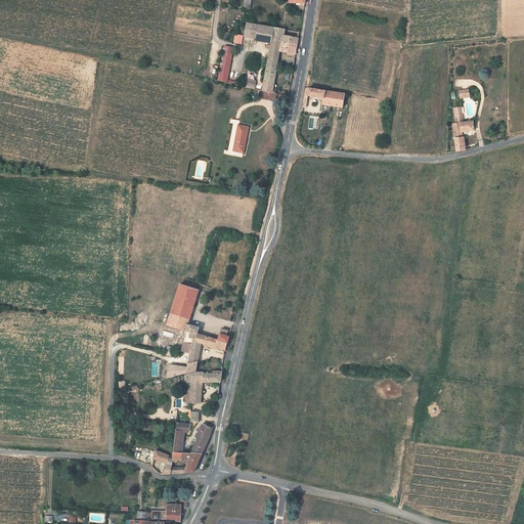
[(244,37),(256,39),(257,31),(255,30),(255,26),(258,27),(258,25),(247,24),(244,37)]
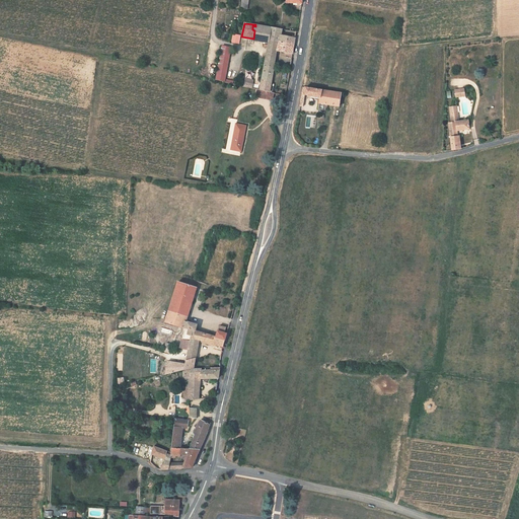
[(253,39),(253,41),(268,44),(269,41),(270,33),(271,28),(255,26),(252,25),(252,29),(254,30),(253,39)]
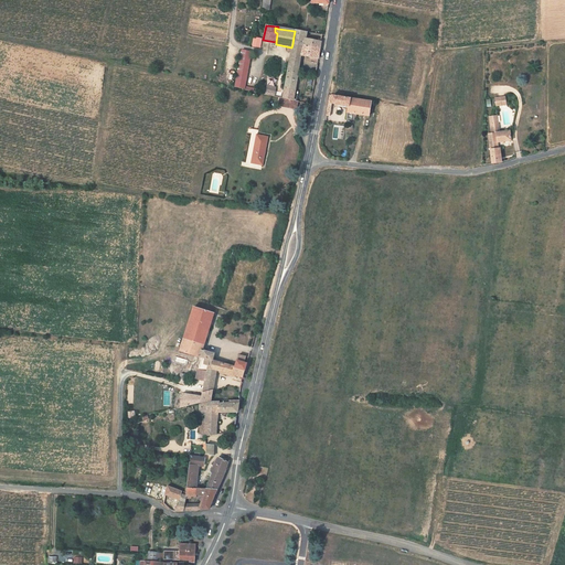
[(320,49),(321,41),(306,39),(294,36),(292,44),(320,49)]
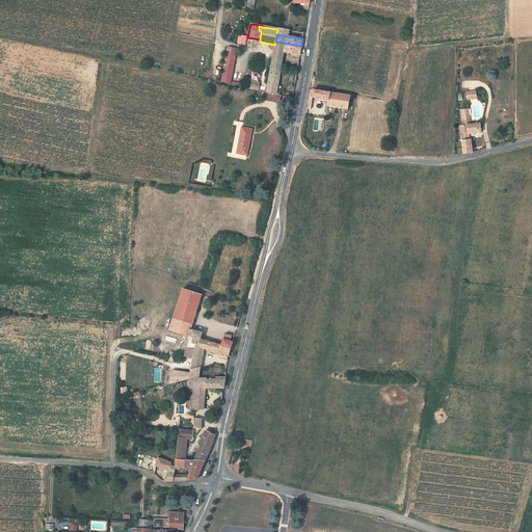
[(284,53),(299,55),(301,46),(275,42),(274,45),(273,51),(280,52),(284,53)]
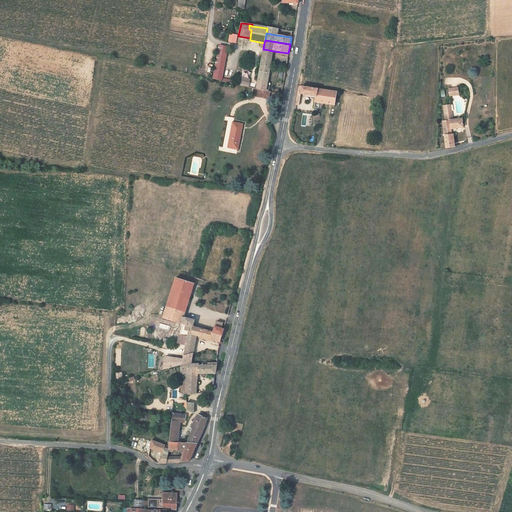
[(228,48),(219,46),(213,79),(222,81),(228,48)]
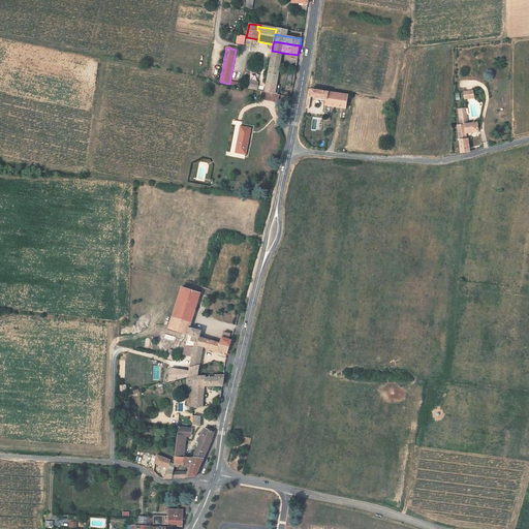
[(272,51),(271,59),(280,61),(281,55),(278,54),(278,52),(272,51)]
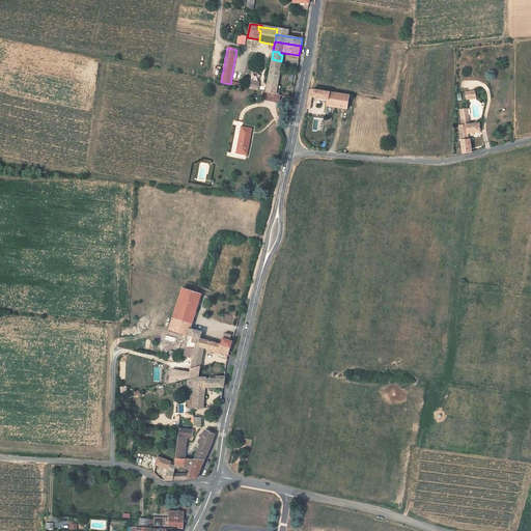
[(266,92),(278,95),(280,86),(277,85),(281,61),(272,59),(266,92)]
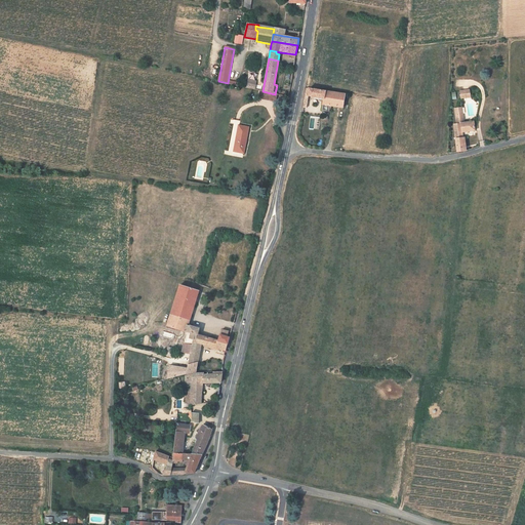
[(249,80),(247,87),(254,89),(256,82),(249,80)]
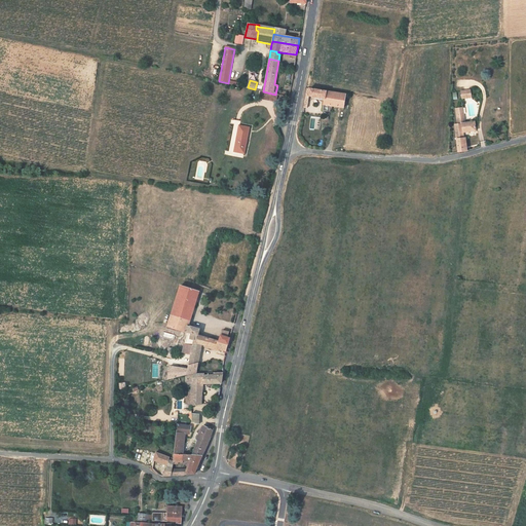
[(326,91),(307,88),(304,108),(307,108),(309,98),(324,100),(325,100),(326,91)]
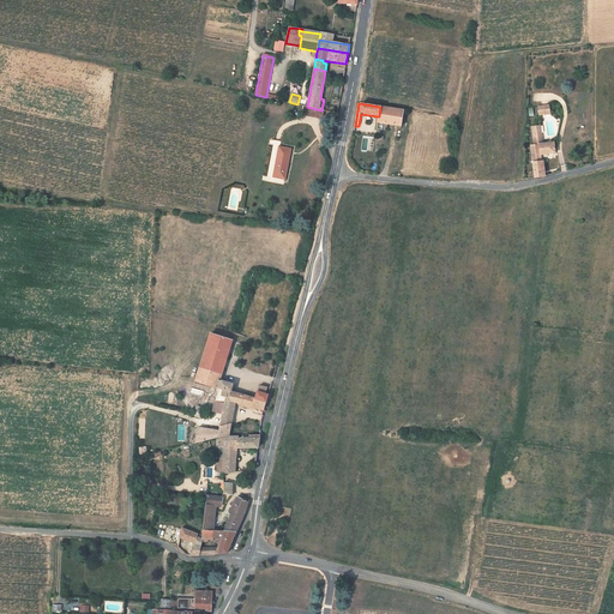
[(321,119),(324,110),(321,110),(307,107),(306,107),(304,115),(321,119)]
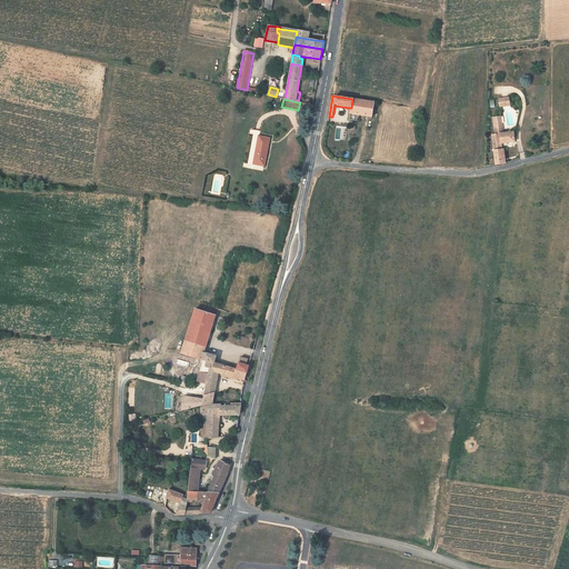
[(360,100),(352,99),(351,108),(350,108),(349,121),(357,122),(358,115),(360,100)]
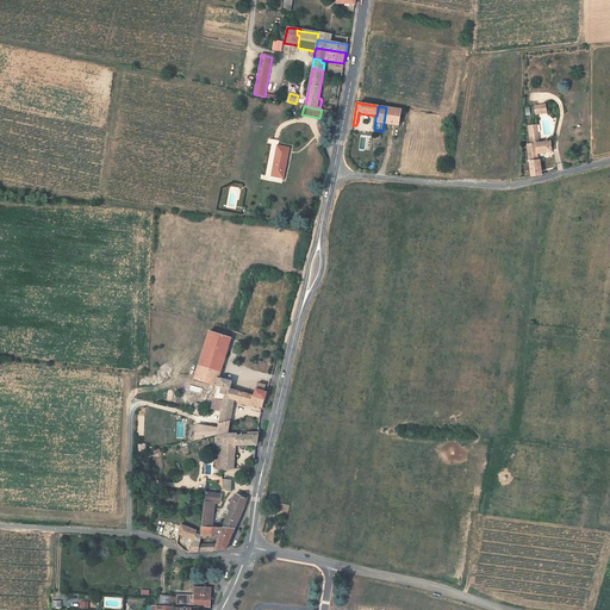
[(402,109),(386,107),(384,123),(399,125),(402,109)]
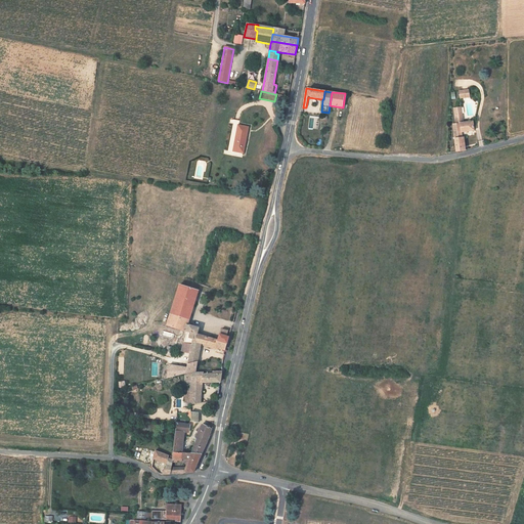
[(453,124),(456,151),(465,150),(464,138),(462,138),(462,132),(474,131),(473,122),(464,123),(462,114),(455,115),(456,124),(453,124)]
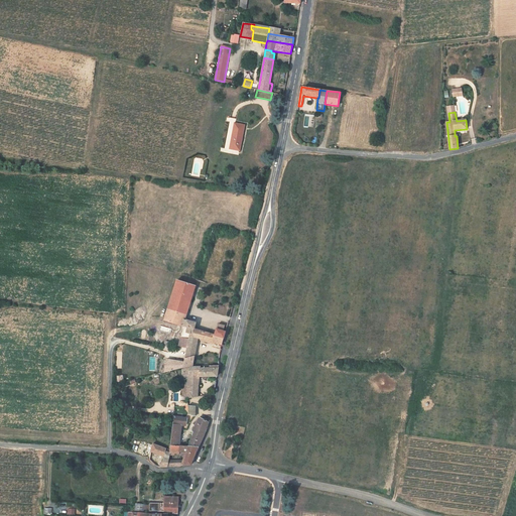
[(224,147),(239,150),(244,125),(234,123),(235,118),(230,117),(224,147)]
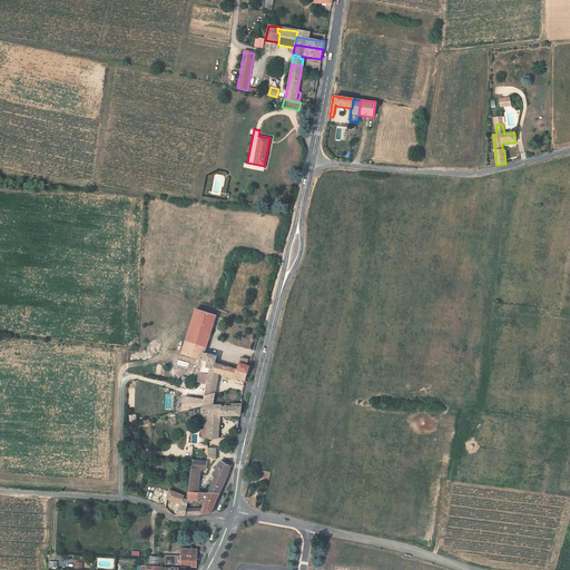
[(195,310),(182,354),(207,362),(206,369),(209,370),(218,371),(220,365),(214,363),(216,357),(204,354),(214,321),(215,316),(195,310)]
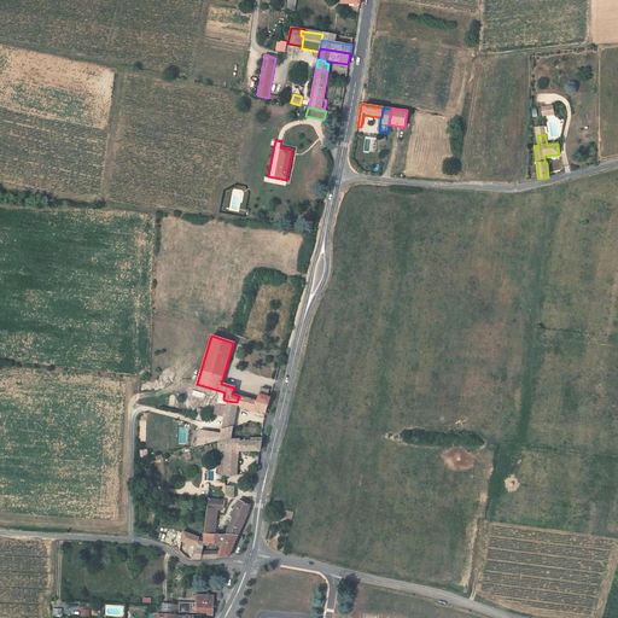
[(257,410),(264,413),(269,397),(267,397),(258,395),(256,401),(239,396),(237,402),(237,406),(242,407),(240,408),(256,413),(257,410)]
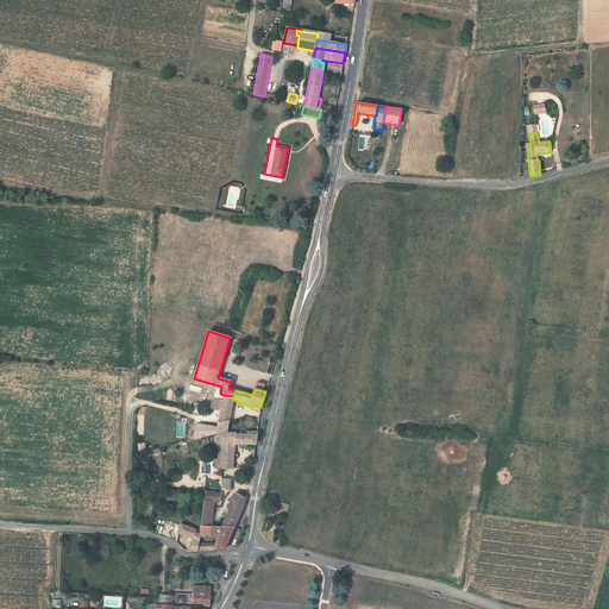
[(221,410),(219,422),(230,420),(233,400),(233,396),(224,395),(223,401),(221,410)]
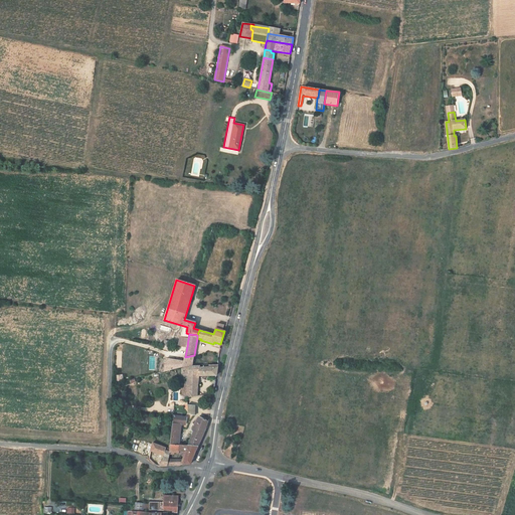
[(178,345),(187,347),(188,339),(181,337),(178,345)]
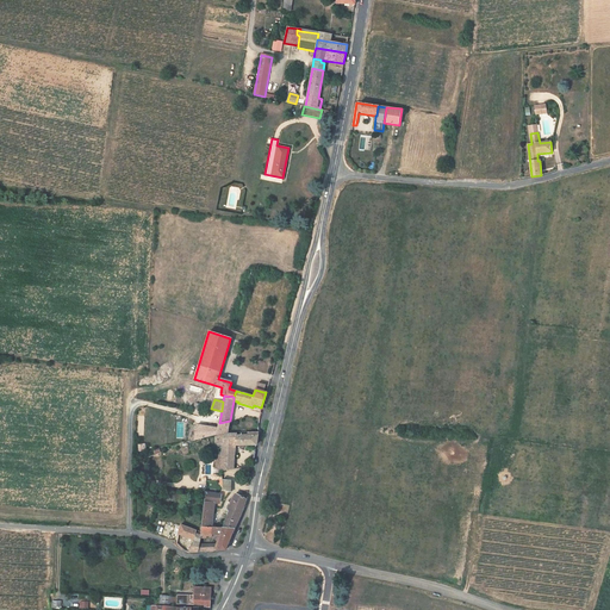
[(194,440),(229,433),(230,421),(219,423),(218,429),(198,425),(194,440)]
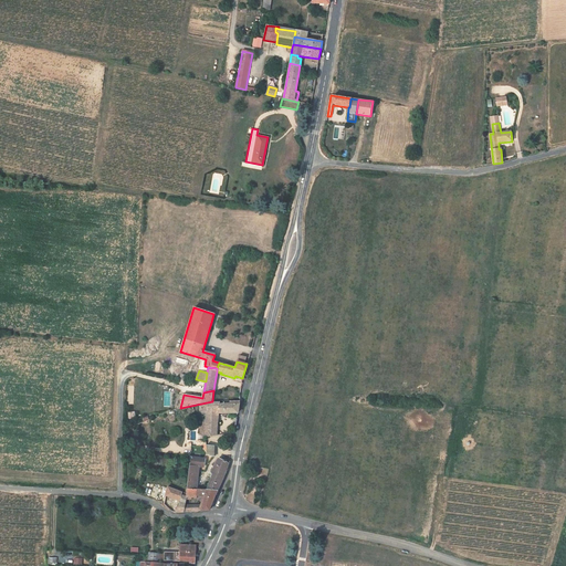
[(206,437),(217,435),(218,413),(238,413),(239,402),(224,402),(224,405),(220,405),(220,402),(212,402),(200,405),(200,413),(206,413),(206,419),(202,419),(202,436),(206,436),(206,437)]
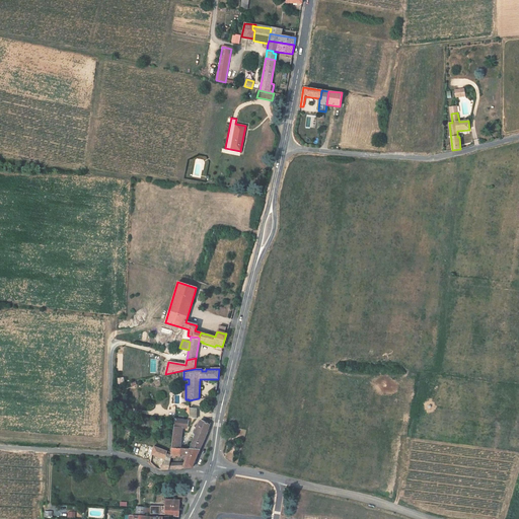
[(190,408),(190,409),(187,409),(187,412),(190,412),(190,417),(197,419),(197,409),(190,408)]
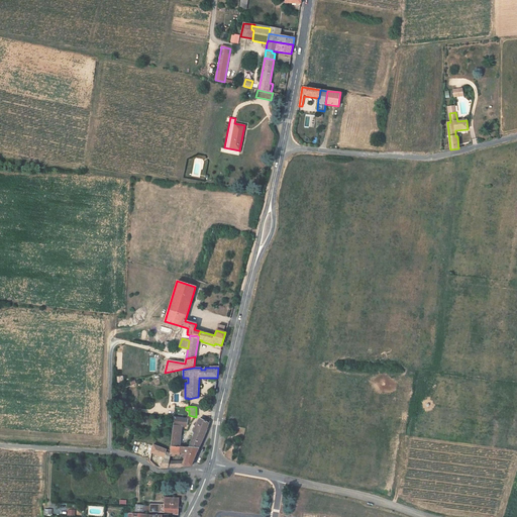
[(187,419),(174,417),(173,425),(186,426),(187,419)]
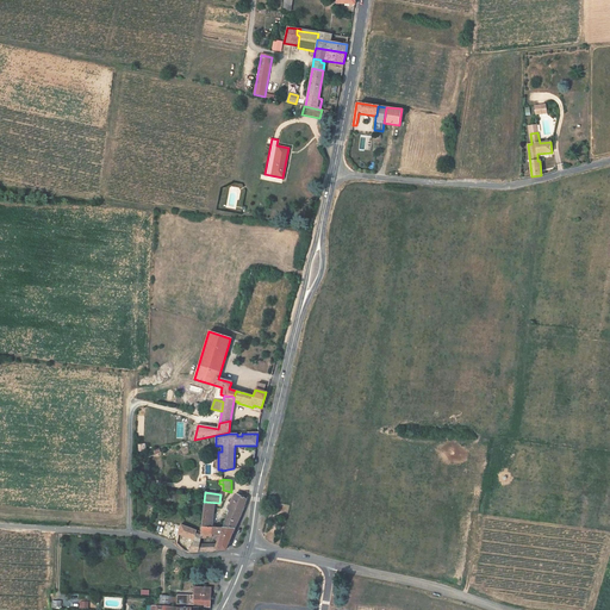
[(224,528),(235,528),(235,527),(242,511),(244,508),(247,499),(236,493),(232,500),(226,515),(229,515),(224,527),(224,528)]
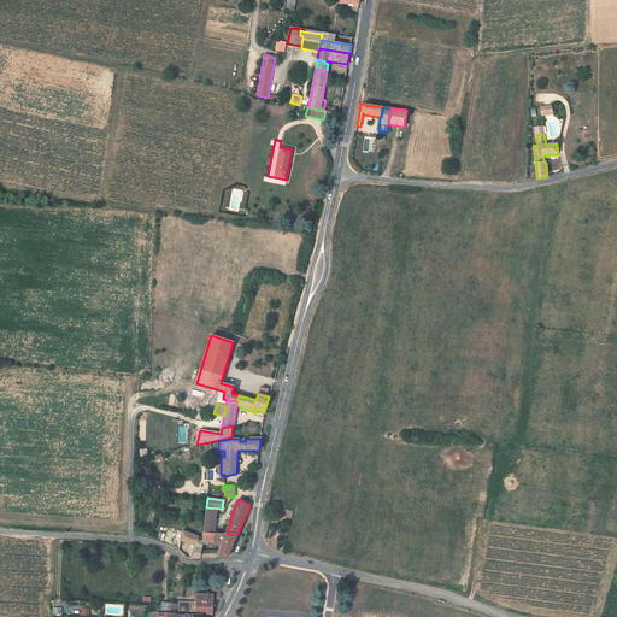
[(217,515),(205,513),(204,533),(215,533),(217,515)]
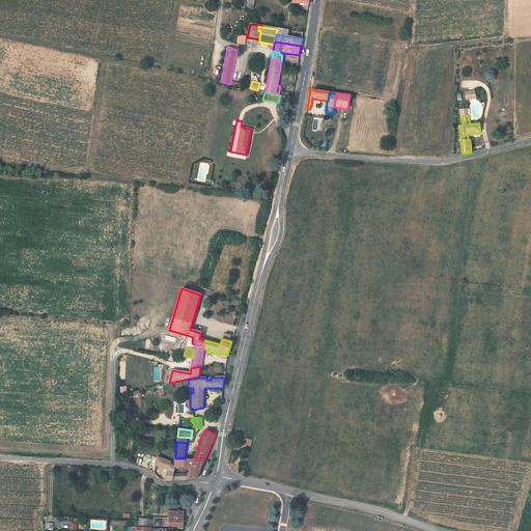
[(195,459),(185,458),(175,458),(174,463),(158,456),(152,472),(152,473),(159,479),(163,481),(196,478),(204,459),(195,459)]
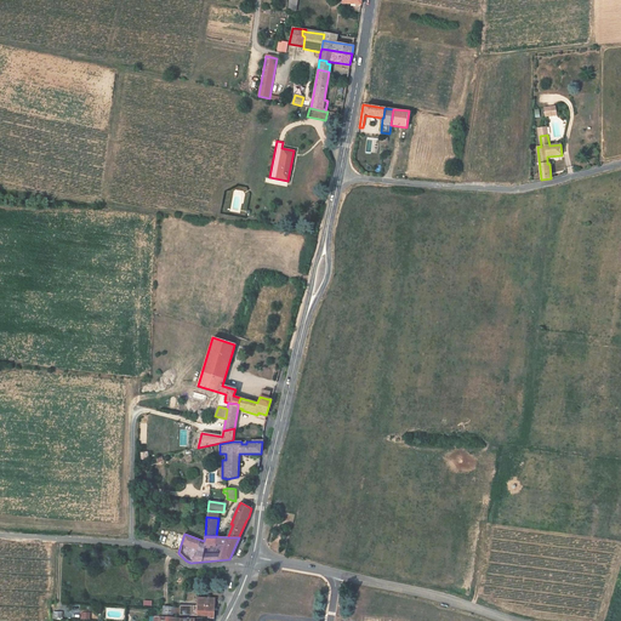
[(178,609),(177,616),(189,616),(198,616),(210,616),(210,619),(214,619),(215,599),(198,599),(198,607),(178,605),(178,609)]
